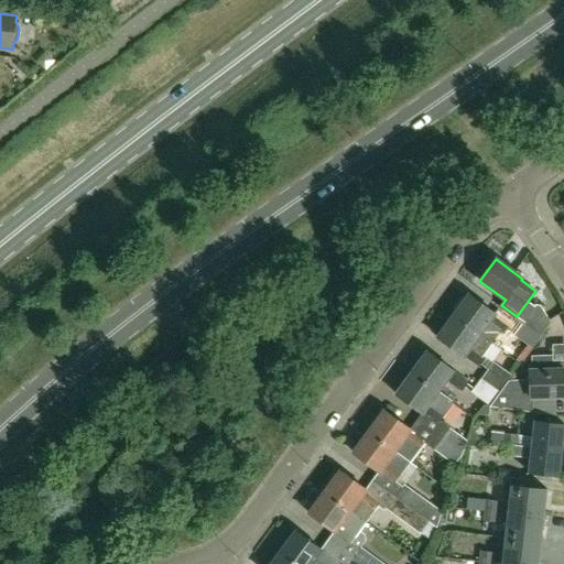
[(503,335),(510,325),(495,314),(495,313),(468,294),(453,316),(492,345),(501,333),(503,335)]
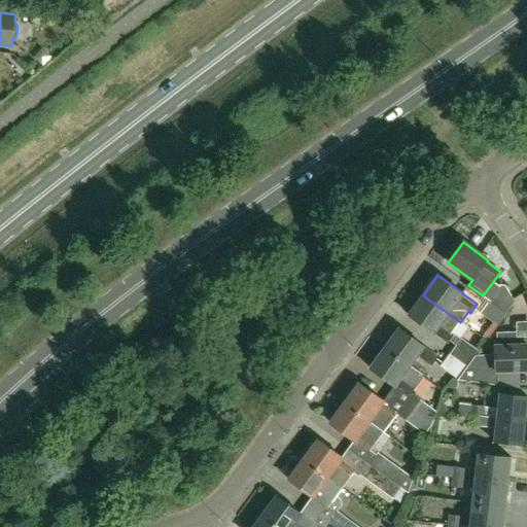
[(488,301),(505,314),(515,302),(502,281),(488,301)]
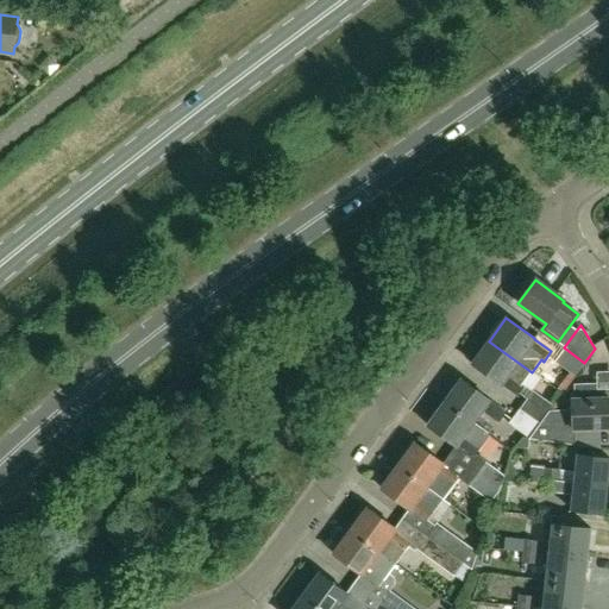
[(523,384),(532,372),(489,341),(472,365),(501,384),(519,396),(526,385),(523,384)]
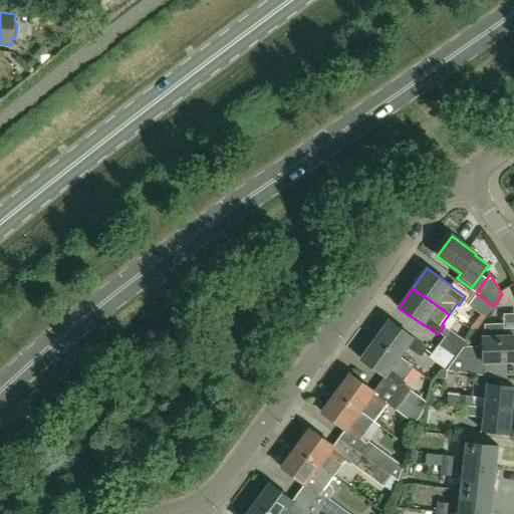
[(485,317),(493,306),(476,293),(468,305),(485,317)]
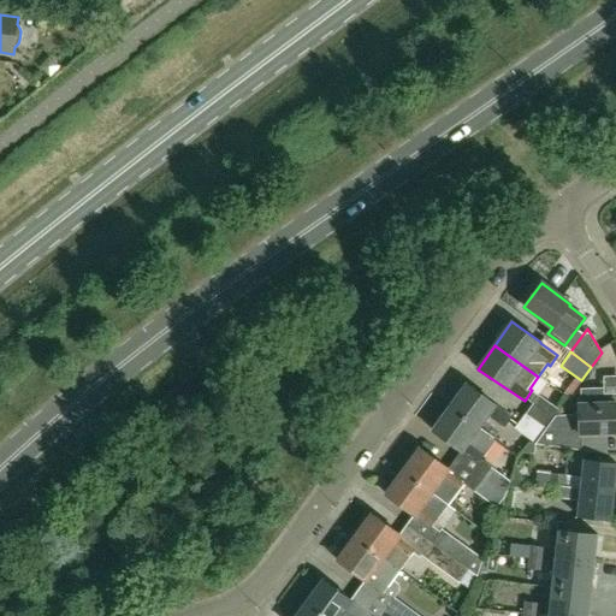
[(223,389),(215,379),(206,385),(213,396),(223,389)]
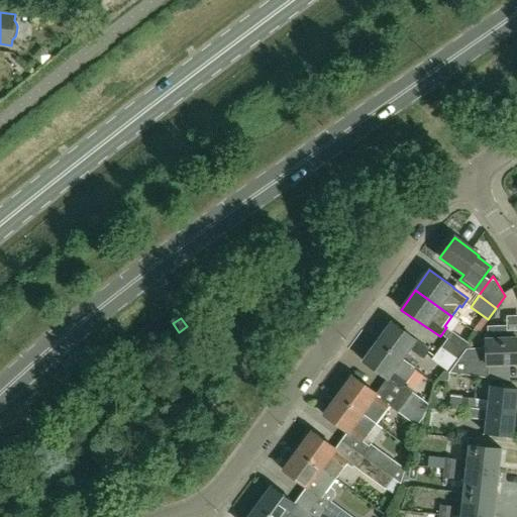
[(415,340),(415,339),(392,322),(378,341),(401,358),(409,347),(423,358),(429,350),(415,340)]
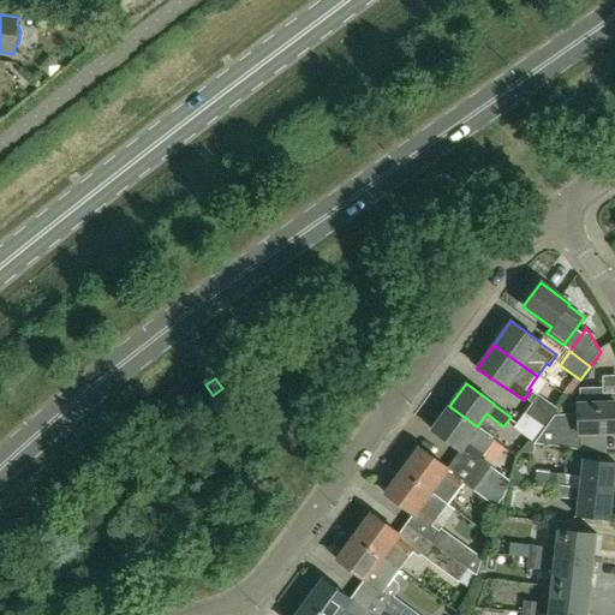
[(579,434),(614,431),(614,393),(603,394),(603,388),(579,388),(580,405),(578,405),(578,416),(555,416),(545,429),(533,445),(580,451),(579,434)]
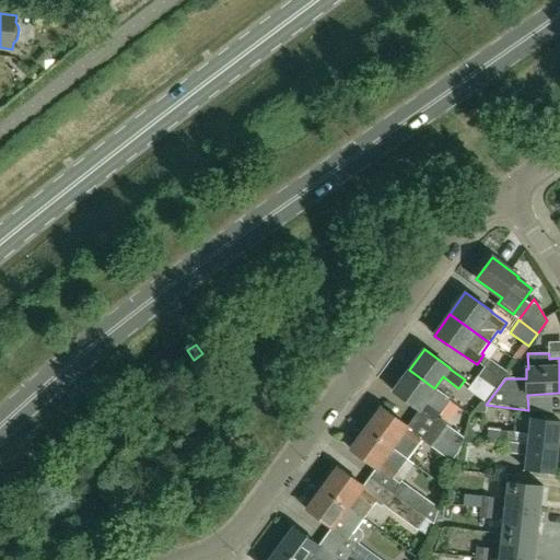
[(490,360),(478,377),(497,391),(505,378),(509,373),(490,360)]
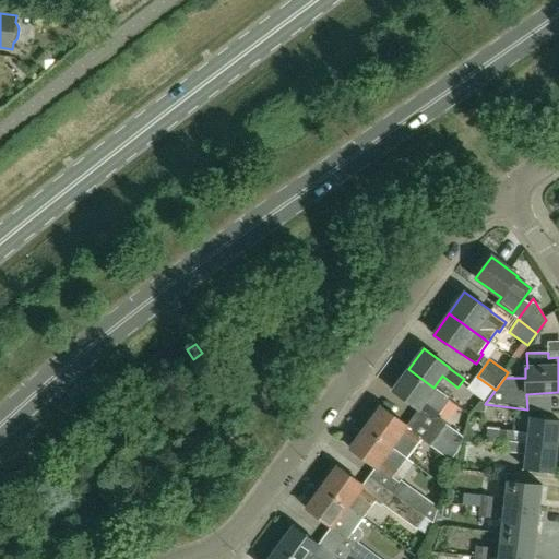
[(449,400),(433,388),(408,369),(393,391),(418,409),(418,408),(433,419),(449,400)]
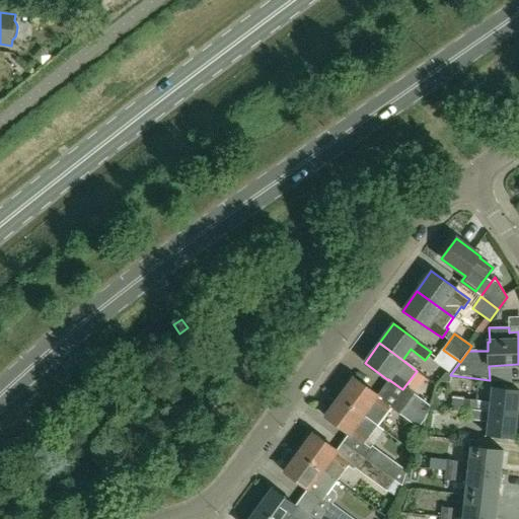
[(433,362),(450,375),(460,362),(443,350),(433,362)]
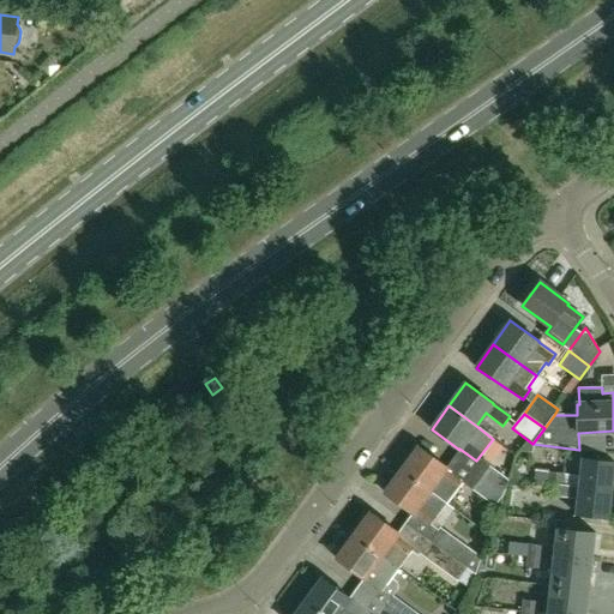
[(446,503),(462,481),(445,469),(446,468),(419,447),(402,470),(446,503)]
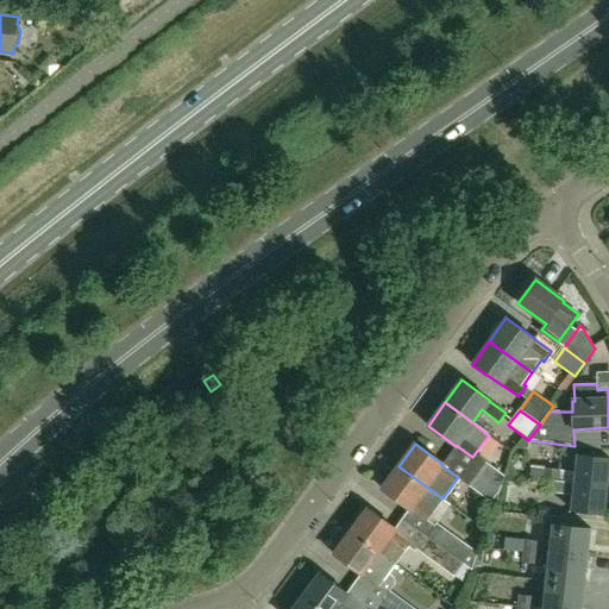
[(575,483),(607,487),(608,463),(608,458),(578,454),(575,483)]
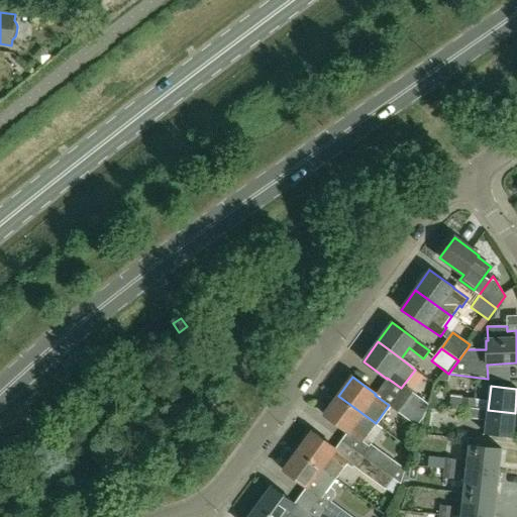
[(400,400),(422,417),(423,416),(426,407),(405,392),(400,400)]
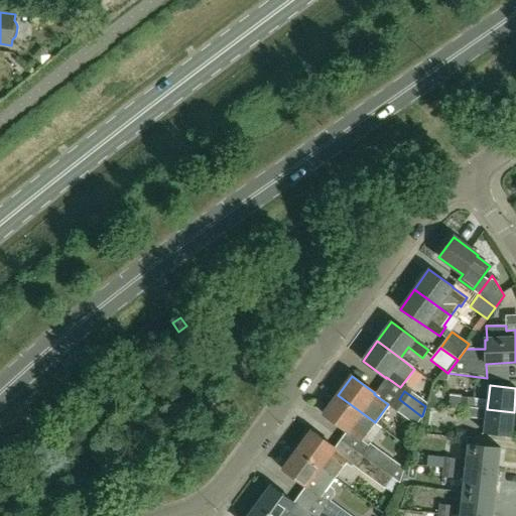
[(361,441),(375,422),(338,395),(324,415),(347,432),(347,431),(361,441)]
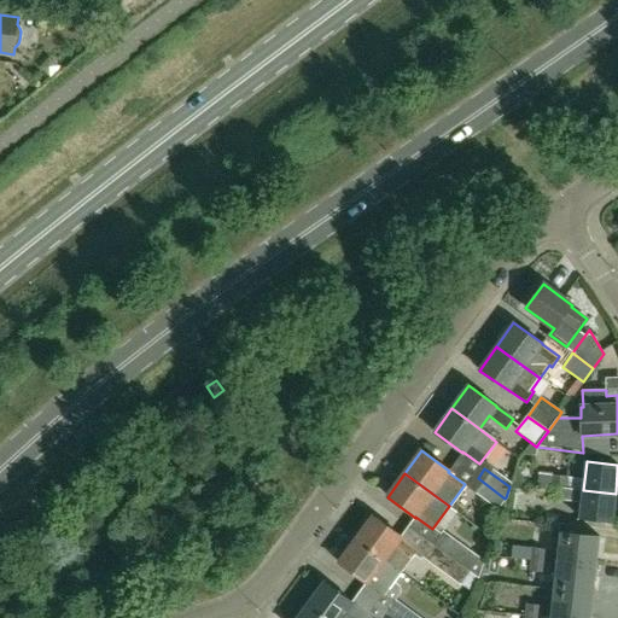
[(540,474),(538,485),(552,487),(552,485),(567,488),(569,478),(540,474)]
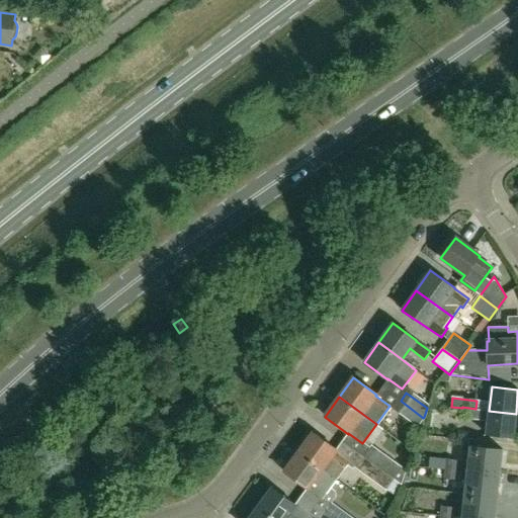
[(417,426),(423,418),(401,401),(394,410),(417,426)]
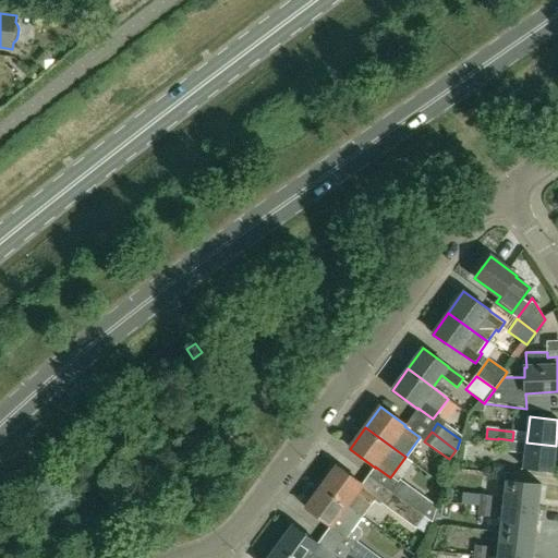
[(523,468),(553,471),(556,446),(526,443),(512,441),(512,440),(498,438),(498,439),(497,451),(525,455),(523,468)]
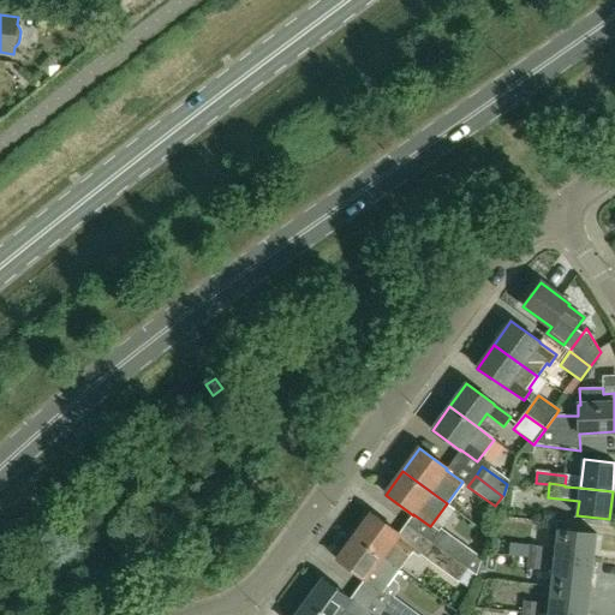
[(354,537),(399,569),(415,547),(399,535),(399,533),(371,513),(354,537)]
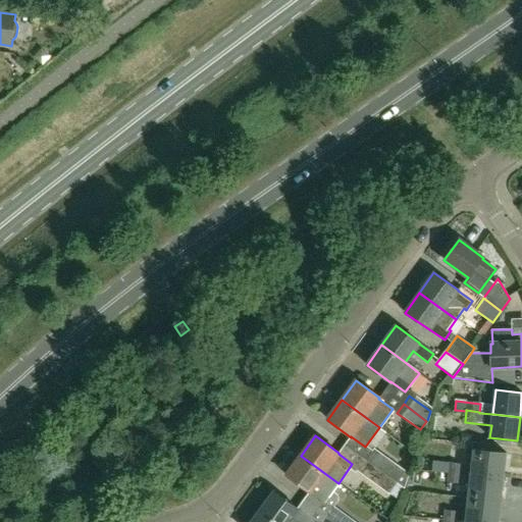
[(423,457),(451,458),(452,441),(424,440),(423,457)]
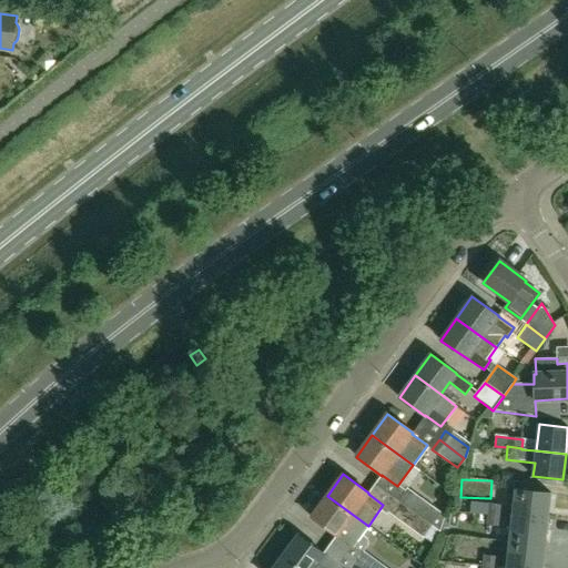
[(406,487),(396,501),(432,526),(439,531),(445,516),(406,487)]
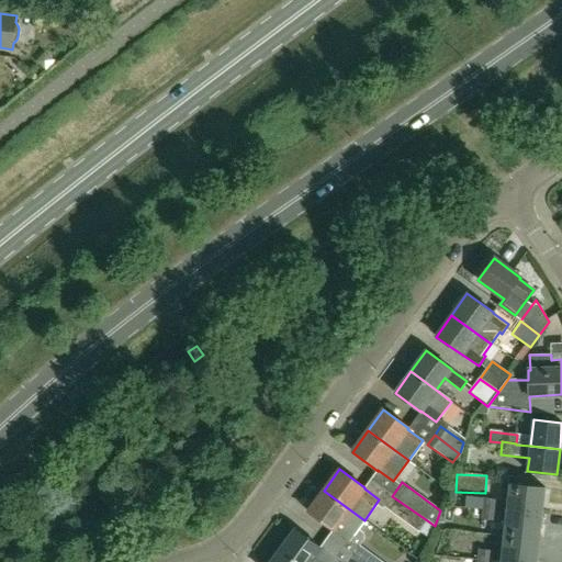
[(541,514),(544,487),(510,483),(507,509),(541,514)]
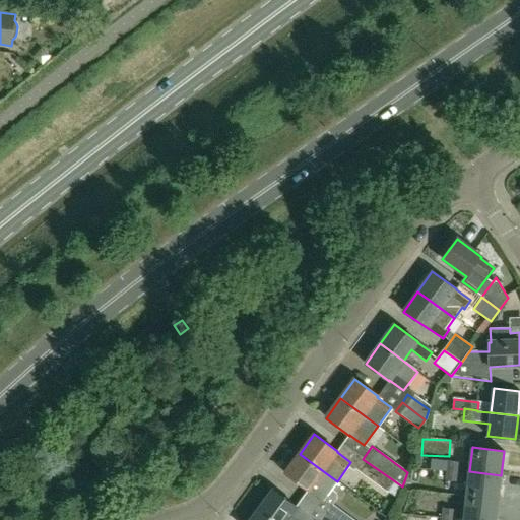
[(337,481),(300,454),(285,473),(323,501),(337,481)]
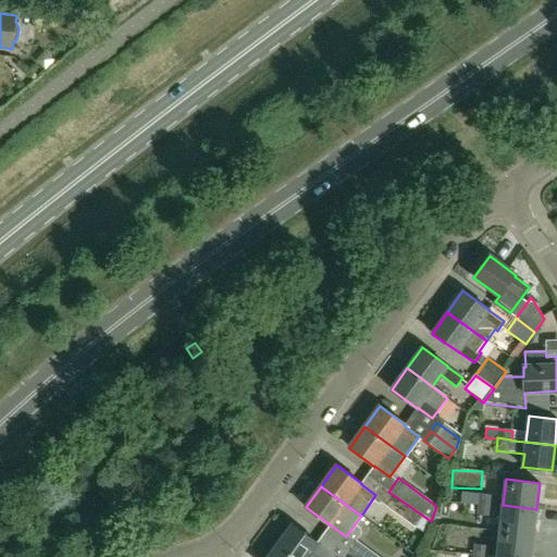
[(423,516),(388,492),(382,500),(416,525),(423,516)]
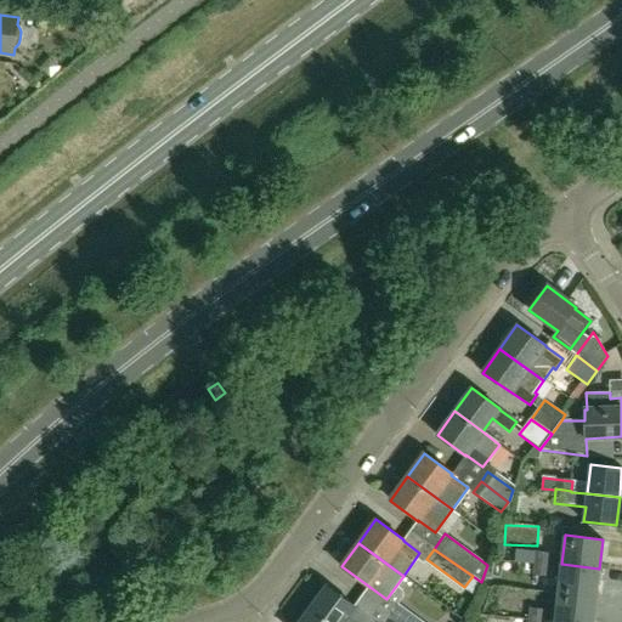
[(537,552),(536,564),(552,565),(553,553),(537,552)]
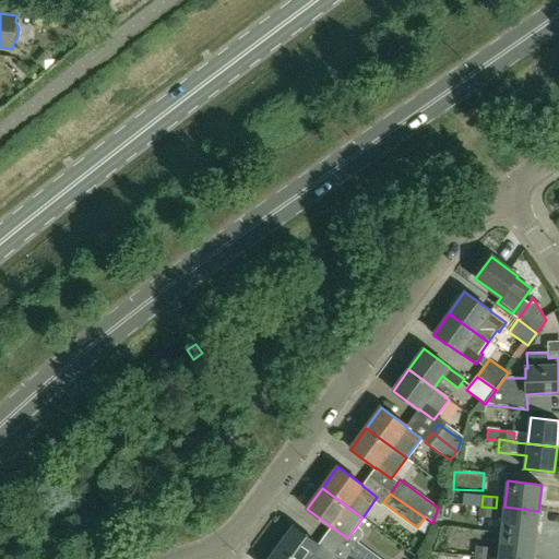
[(480,516),(495,518),(496,508),(482,507),(480,516)]
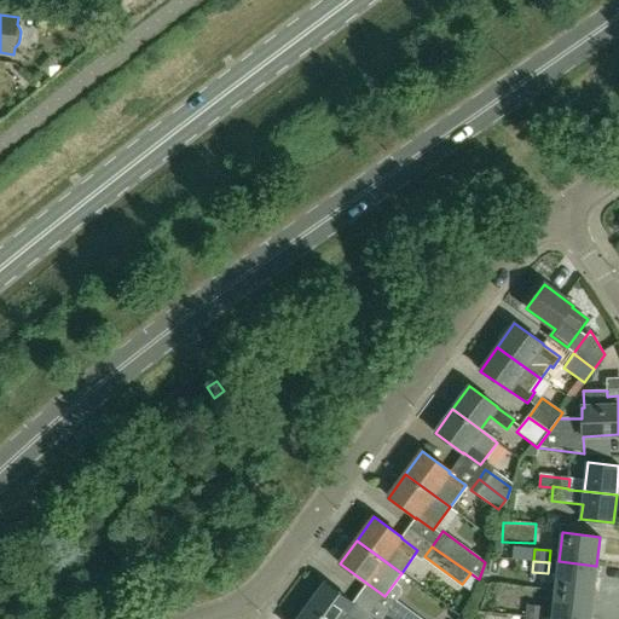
[(594,595),(596,566),(559,561),(555,590),(594,595)]
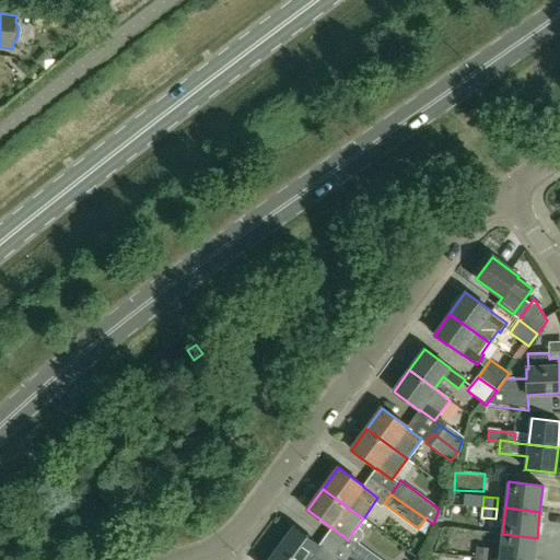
[(293,559),(339,559),(294,527),(278,549),(293,559)]
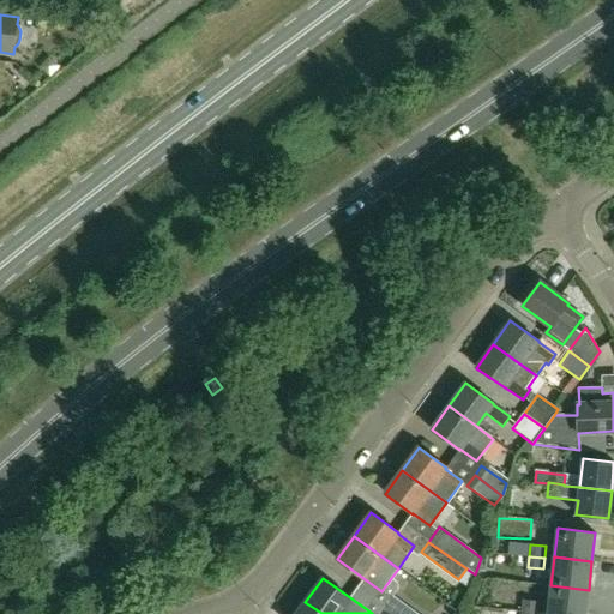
[(553,613),(585,613),(589,590),(551,585),(548,613),(553,613)]
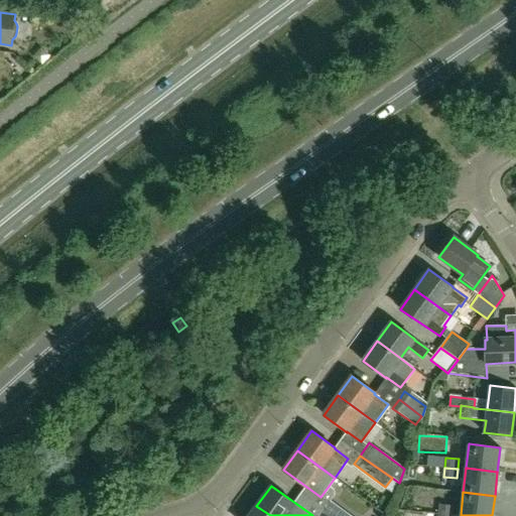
[(331,515),(353,515),(330,499),(323,510),(331,515)]
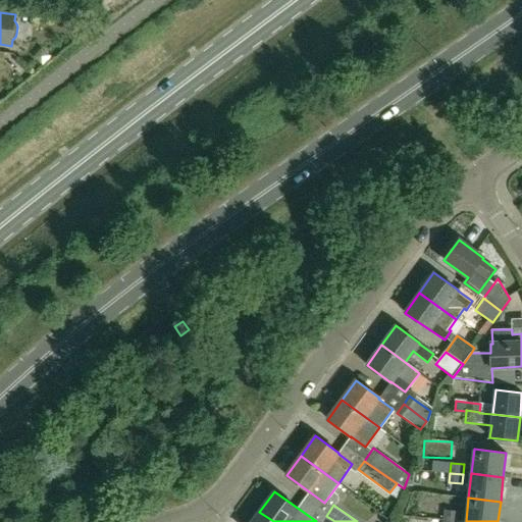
[(446,511),(445,520),(459,521),(460,512),(446,511)]
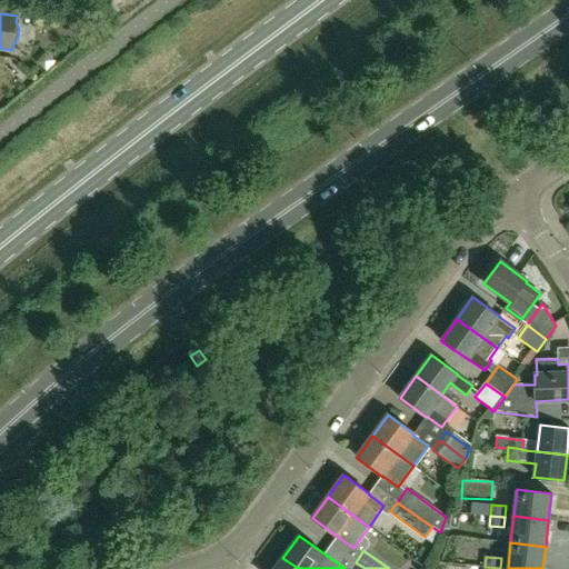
[(298,568),(282,558),(273,568),(298,568)]
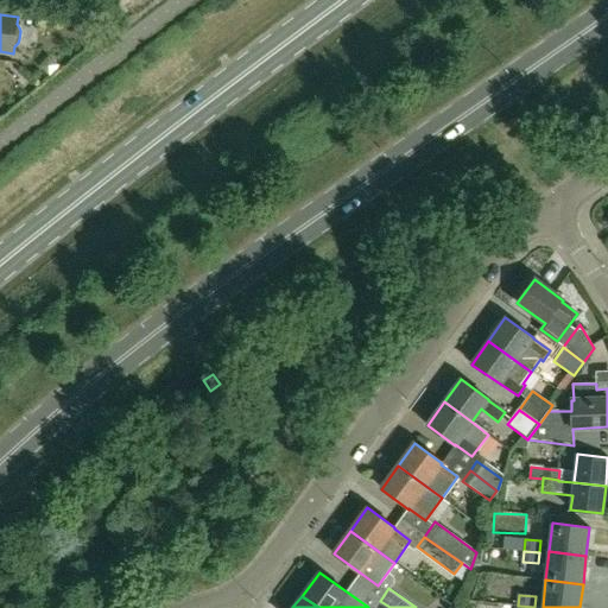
All buildings are outlined.
